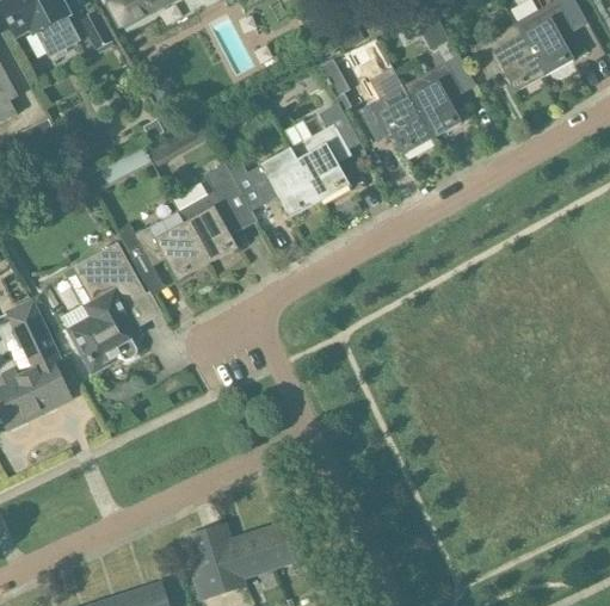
[(2,0),(0,1),(0,5),(16,33),(31,25),(34,30),(36,28),(49,54),(79,38),(65,12),(68,11),(61,0),(2,0)]
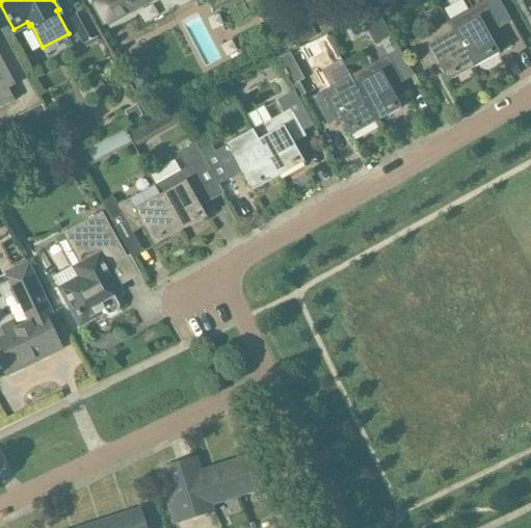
[(95,0),(93,1),(103,22),(143,0),(95,0)]
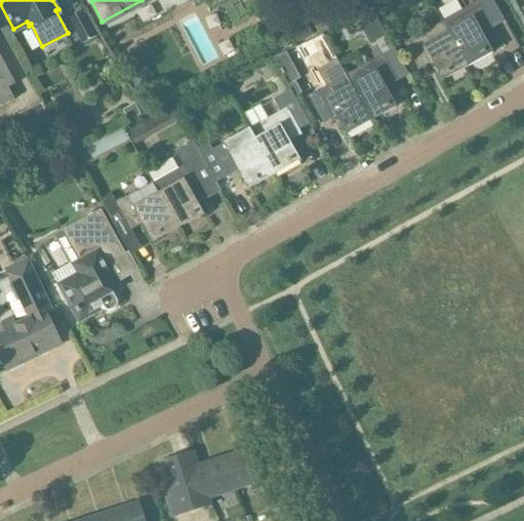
[(475,0),(442,18),(468,64),(492,50),(479,27),(492,18),(482,0),(475,0)]
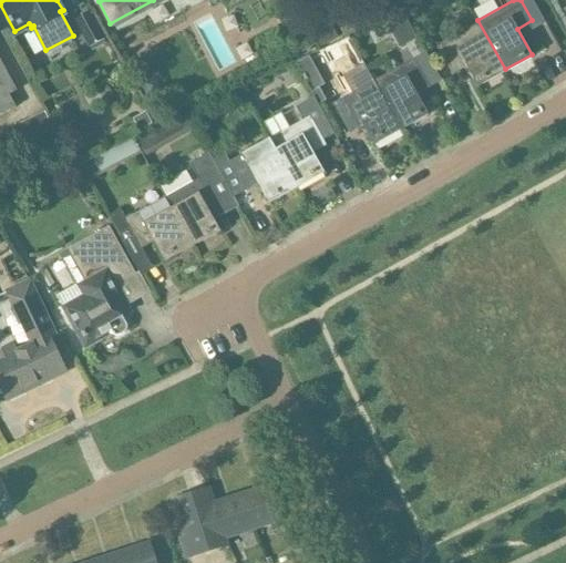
[(107,40),(90,7),(73,16),(91,49),(107,40)]
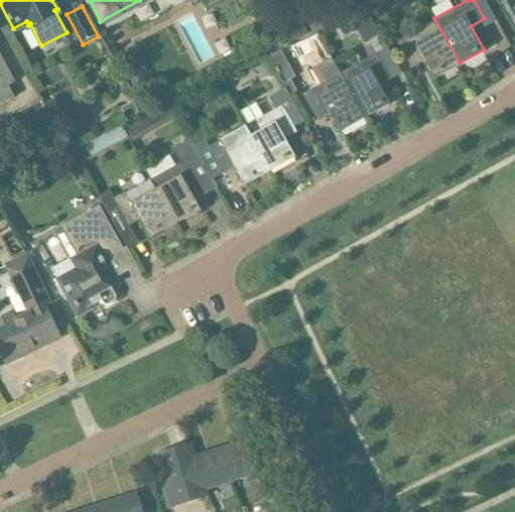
[(380,34),(366,8),(350,17),(364,43),(380,34)]
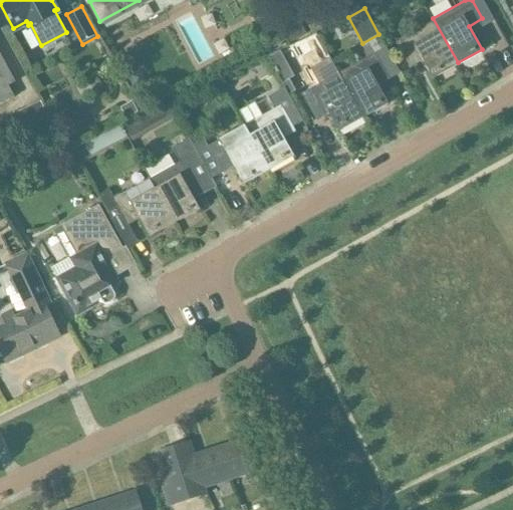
[(458,62),(433,18),(397,38),(409,59),(420,53),(433,76),(458,62)]
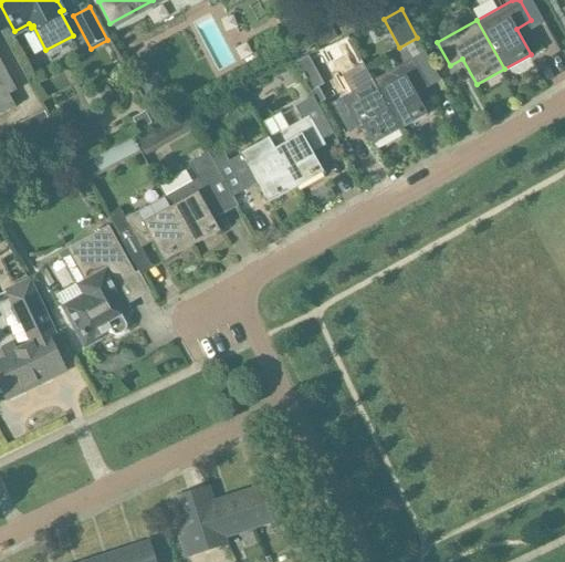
[(415,55),(373,77),(400,127),(427,112),(414,86),(427,79),(438,73),(425,49),(415,55)]
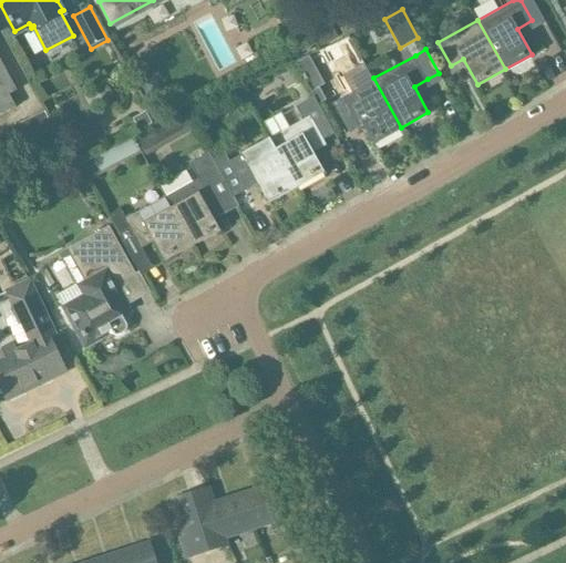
[(0,112),(16,104),(9,92),(18,88),(0,55),(0,112)]
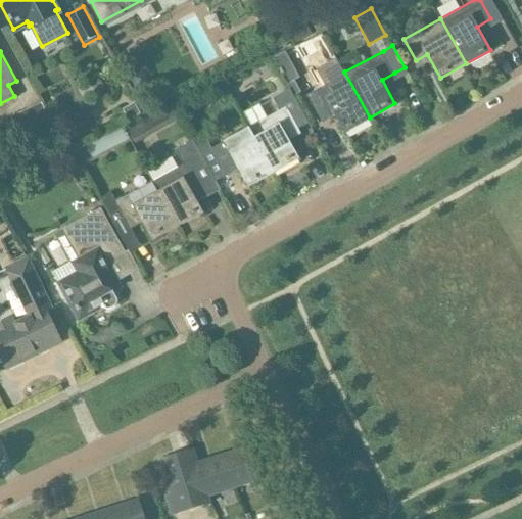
[(327,82),(306,93),(319,114),(331,108),(344,132),(370,118),(344,72),(341,74),(337,67),(324,76),(327,82)]
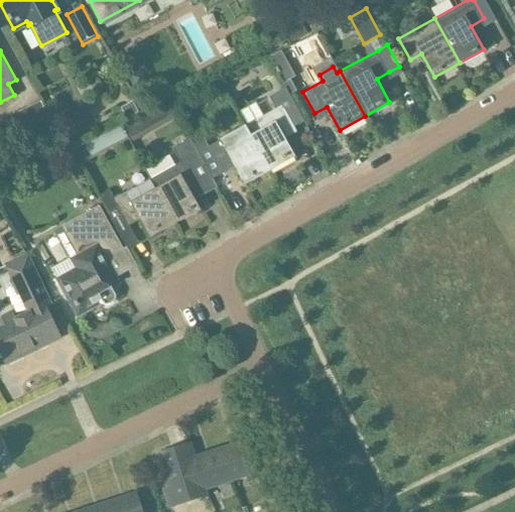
[(50,120),(40,98),(11,113),(22,134),(50,120)]
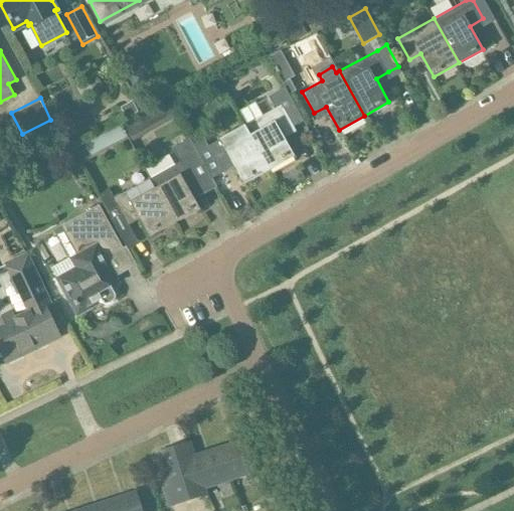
[(155,107),(163,121),(168,119),(176,114),(168,100),(155,107)]
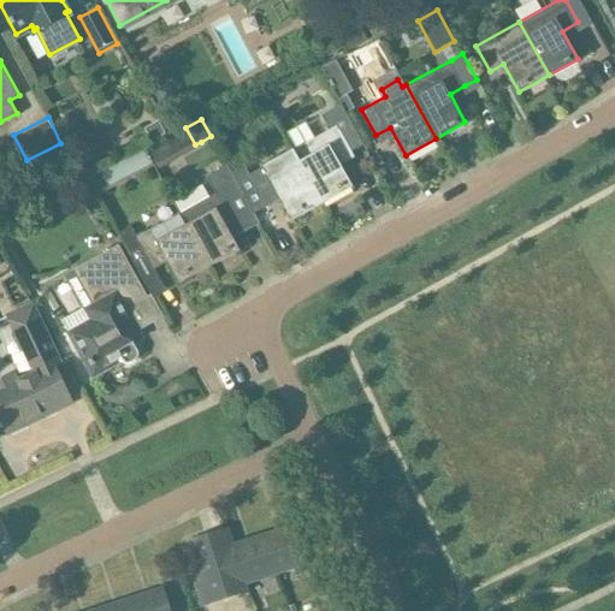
[(337,124),(294,148),(323,201),(352,185),(336,158),(352,149),(337,124)]
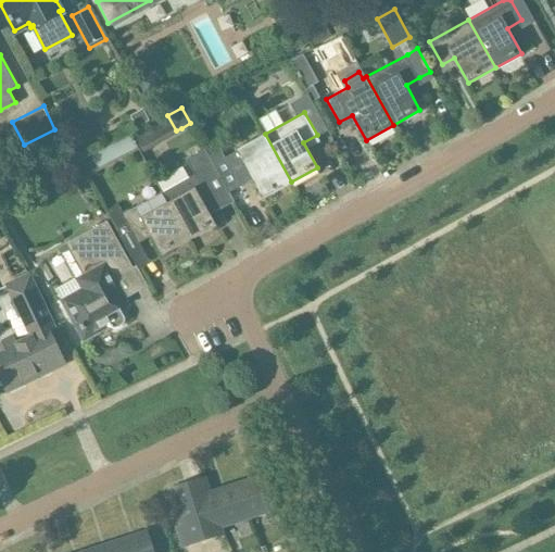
[(155,142),(147,127),(146,128),(134,135),(142,150),(155,142)]
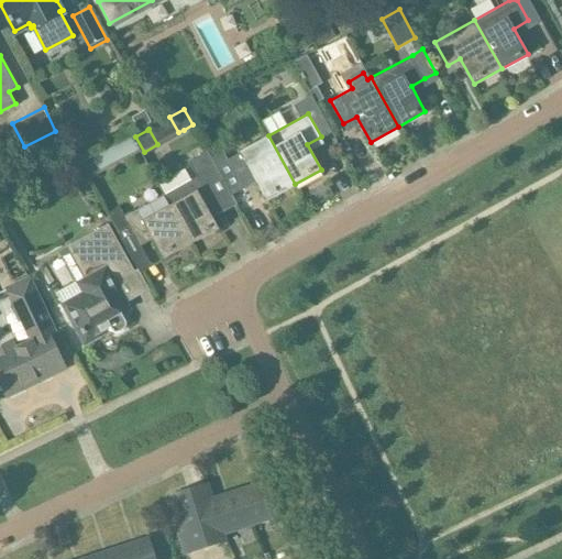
[(133,134),(106,149),(112,163),(140,149),(133,134)]
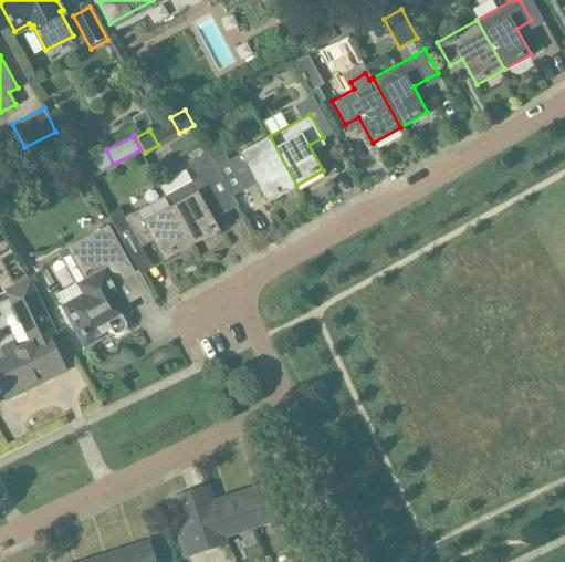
[(223,149),(211,156),(232,194),(244,187),(242,183),(246,180),(254,175),(269,200),(296,185),(270,136),(246,149),(229,158),(223,149)]
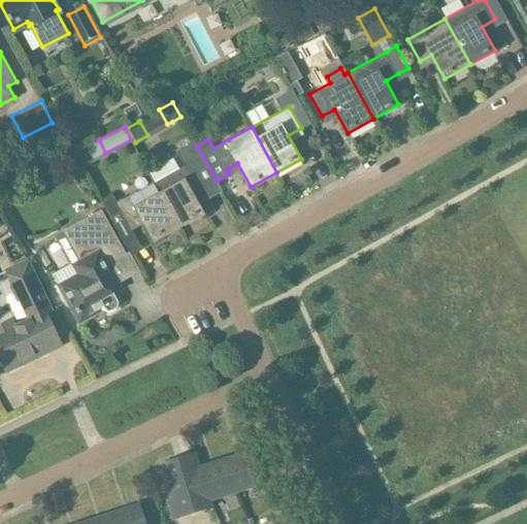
[(155,182),(179,227),(205,214),(199,201),(222,190),(217,181),(197,145),(194,139),(176,149),(186,164),(155,182)]
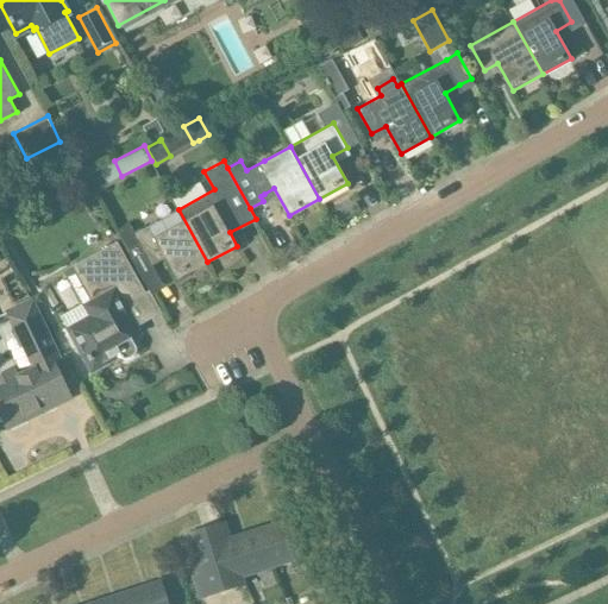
[(179,278),(207,262),(179,209),(135,234),(127,222),(116,230),(139,271),(152,264),(149,258),(162,250),(179,278)]
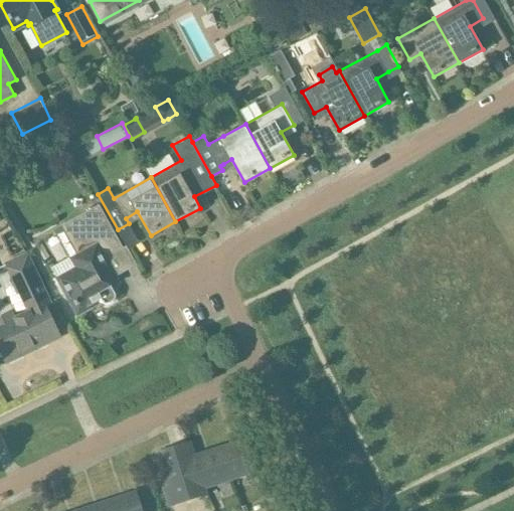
[(123,246),(100,203),(67,221),(82,249),(52,266),(57,275),(68,295),(71,294),(80,311),(102,300),(105,302),(109,301),(112,299),(115,296),(116,292),(111,284),(119,279),(107,256),(123,246)]
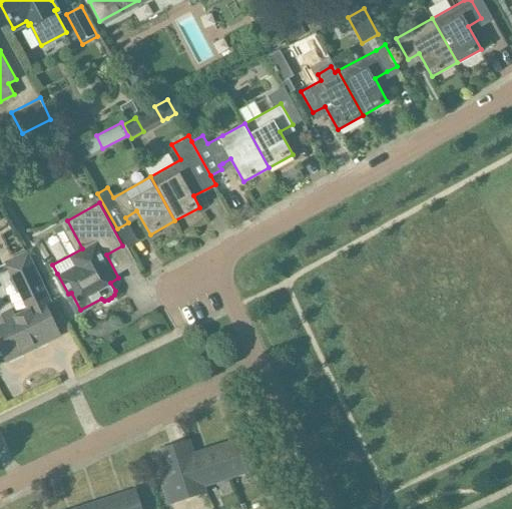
[(32,258),(28,249),(5,260),(12,276),(11,282),(16,292),(19,293),(26,307),(14,313),(12,308),(0,313),(0,349),(5,359),(60,332),(46,304),(53,301),(32,258)]
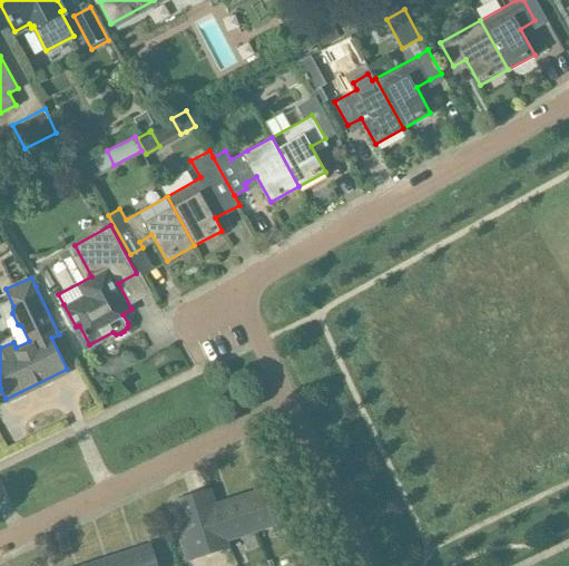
[(245,495),(256,530),(284,521),(273,486),(245,495)]
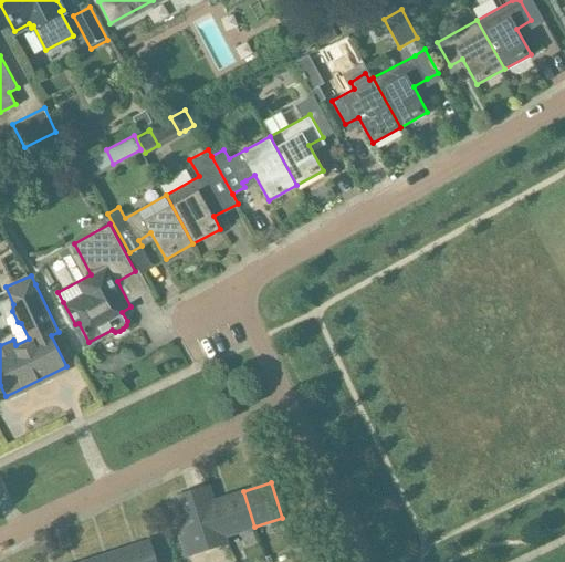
[(228,542),(226,536),(215,500),(210,486),(173,497),(184,533),(178,536),(185,555),(228,542)]
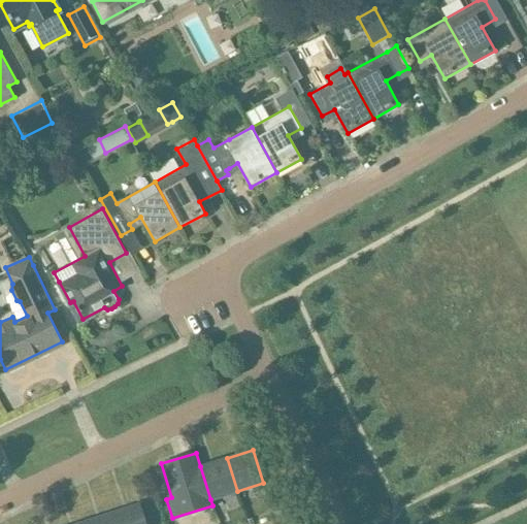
[(227,458),(200,466),(210,499),(237,491),(227,458)]
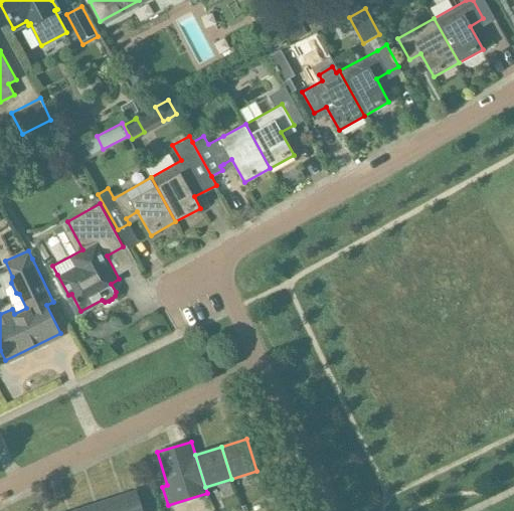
[(143,510),(136,490),(109,498),(113,510),(143,510)]
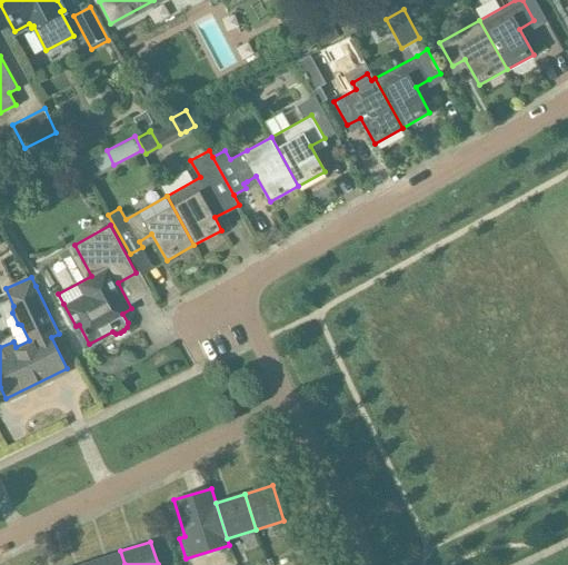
[(125,564),(120,551),(91,561),(92,564),(125,564)]
